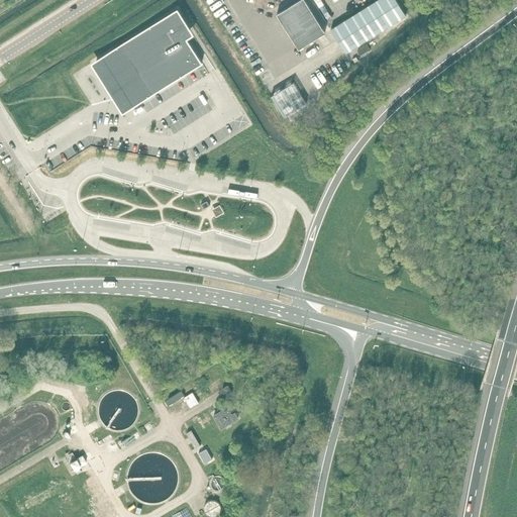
[(305,0),(299,0),(277,14),(299,48),(325,32),(305,0)]
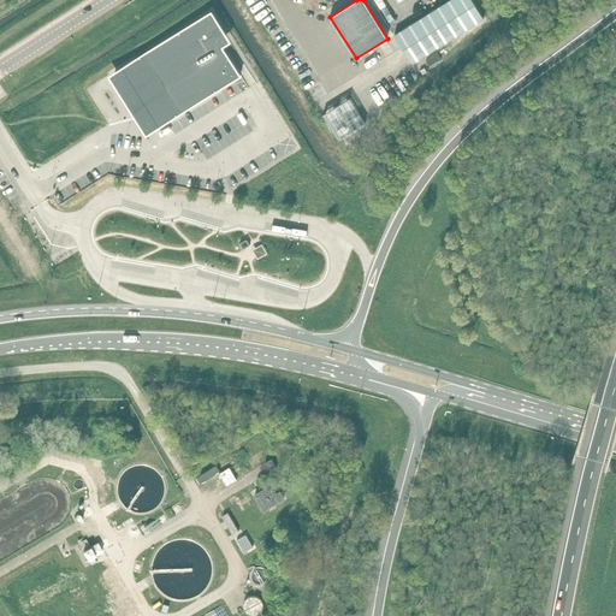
[(388,0),(383,0),(374,6),(384,19),(395,11),(388,0)]
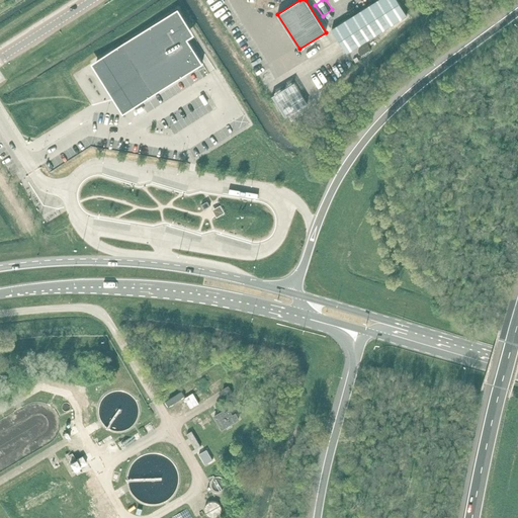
[(347,53),(408,15),(398,0),(377,0),(332,28),(347,53)]
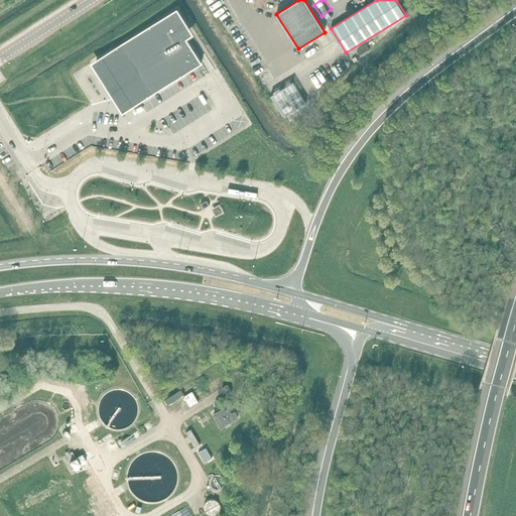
[(124,103),(128,110),(202,63),(178,26),(185,22),(177,9),(97,59),(118,94),(117,94),(117,95),(116,95),(116,96),(115,97),(115,98),(115,99),(115,100),(116,100),(116,101),(116,102),(117,102),(117,103),(118,103),(119,104),(120,104),(121,104),(122,104),(123,104),(123,103),(124,103)]
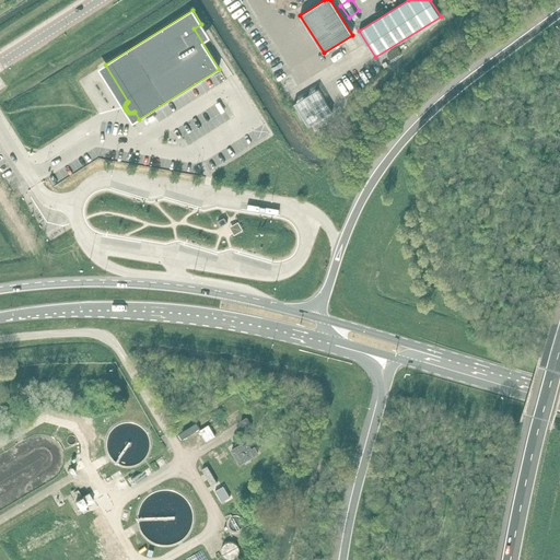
[(294,104),(308,126),(333,112),(318,89),(294,104)]
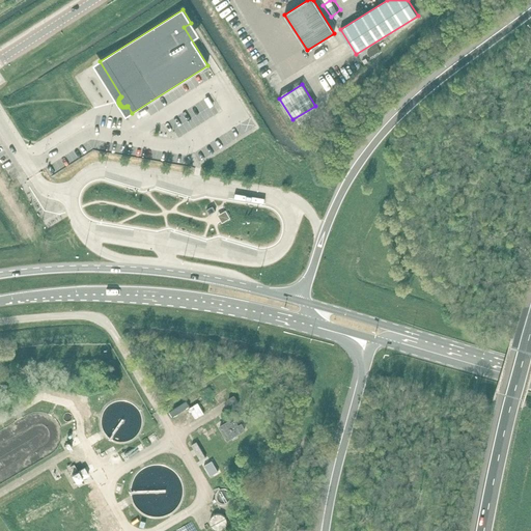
[(203,96),(164,119),(174,137),(182,133),(183,133),(215,114),(203,96)]
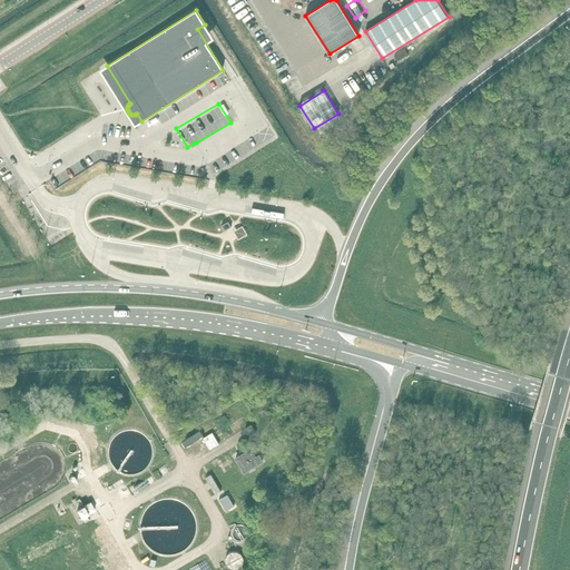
[(100,134),(112,136),(114,127),(101,125),(100,134)]
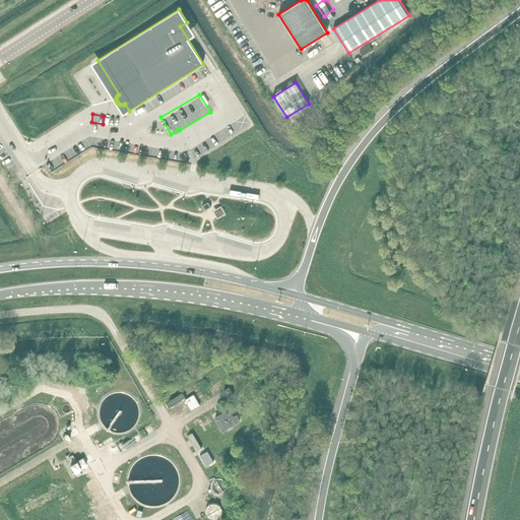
[(208,202),(202,205),(205,210),(211,207),(208,202)]
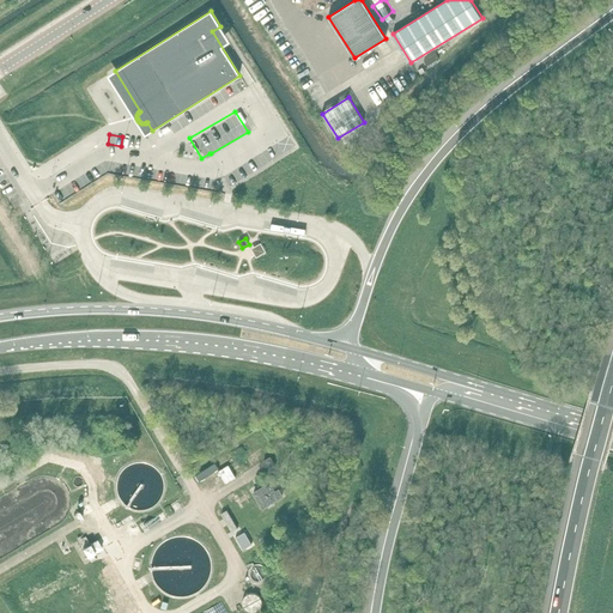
[(266,253),(261,243),(250,248),(256,259),(266,253)]
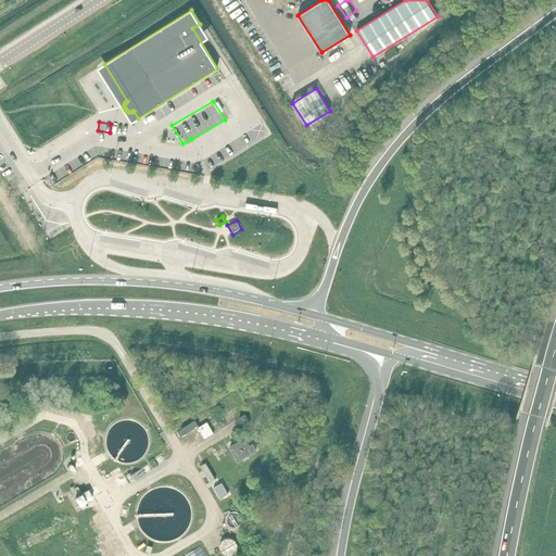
[(244,426),(250,422),(245,415),(240,418),(244,426)]
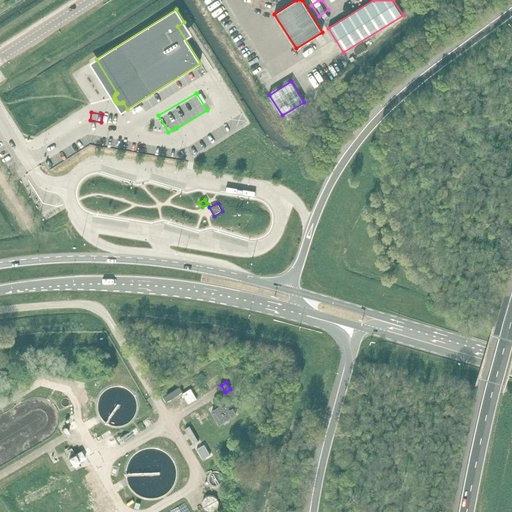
[(220,424),(236,414),(233,409),(225,413),(221,406),(219,407),(215,408),(216,409),(212,411),(220,424)]
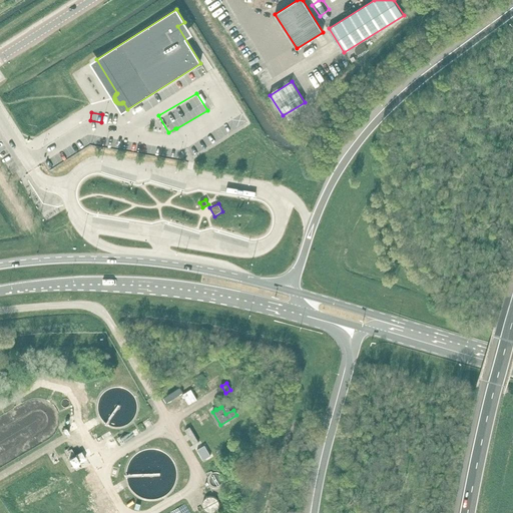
[(64,431),(72,428),(70,421),(62,424),(64,431)]
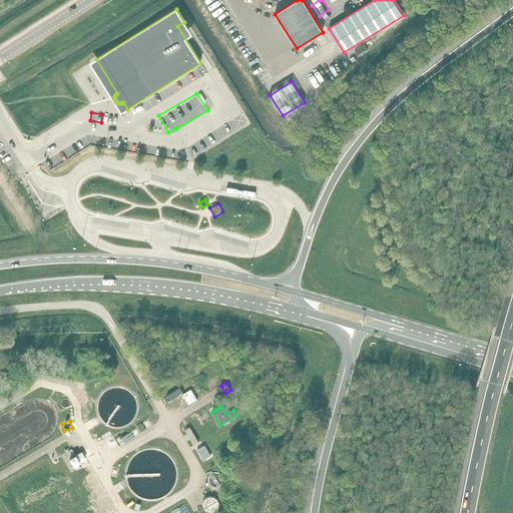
[(186,430),(185,431),(187,435),(193,446),(199,443),(190,428),(186,430)]
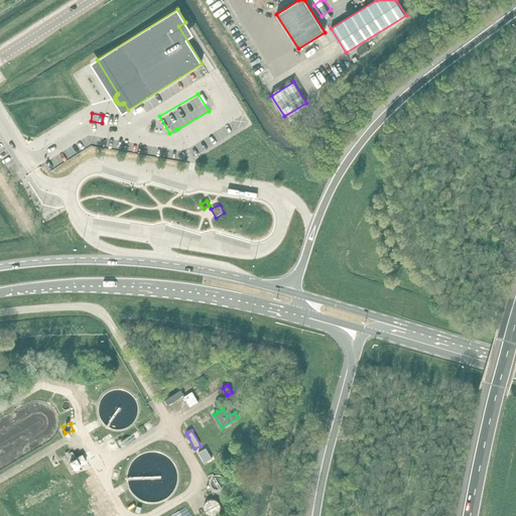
[(113,439),(115,445),(131,439),(129,433),(113,439)]
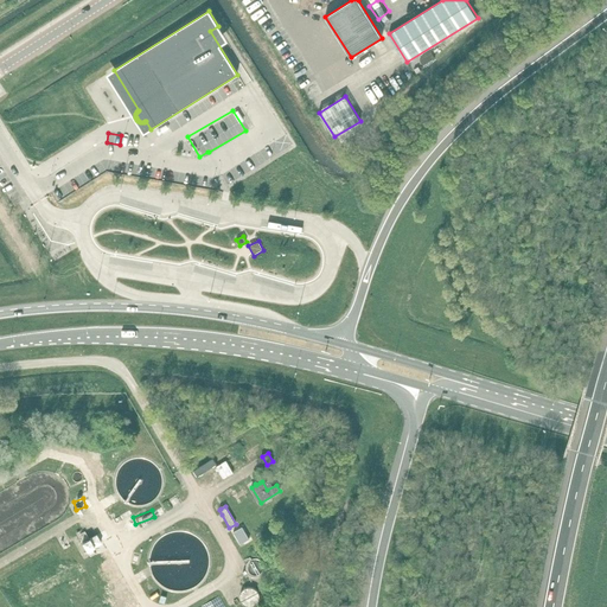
[(242,526),(234,532),(241,544),(249,540),(242,526)]
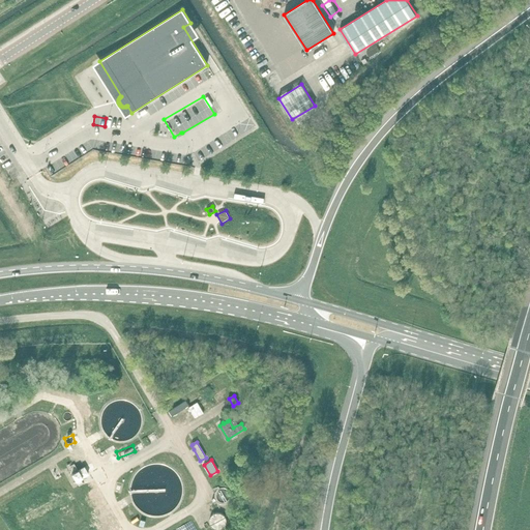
[(78,470),(71,474),(76,481),(79,487),(83,483),(81,479),(88,474),(84,467),(78,470)]
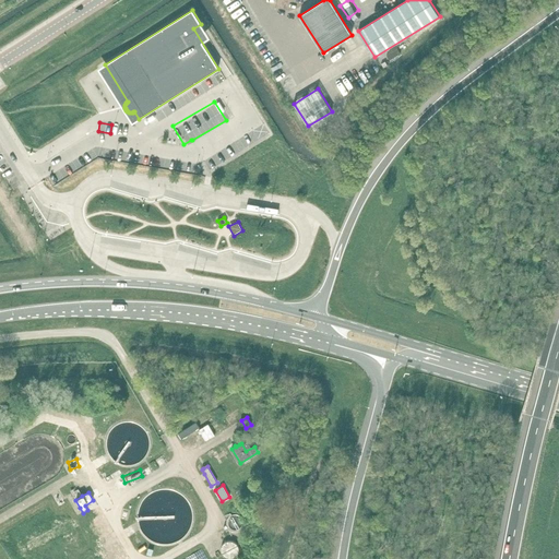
[(224,537),(213,548),(224,558),(235,547),(224,537)]
